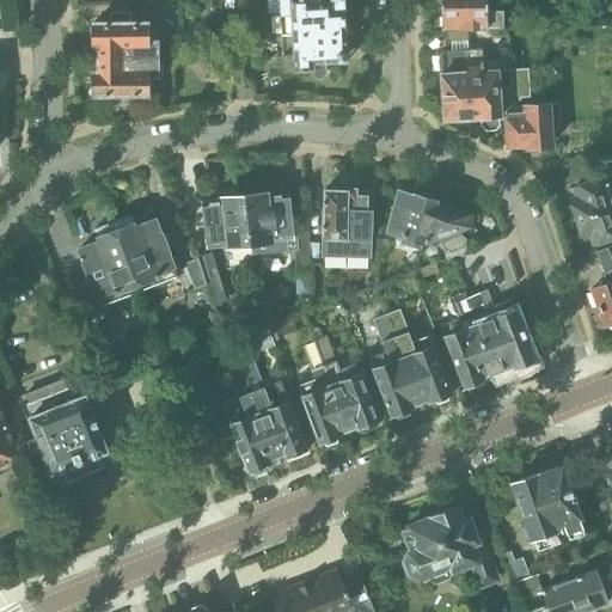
[(282,34),(347,30),(344,0),(268,0),(269,13),(281,12),(282,34)]
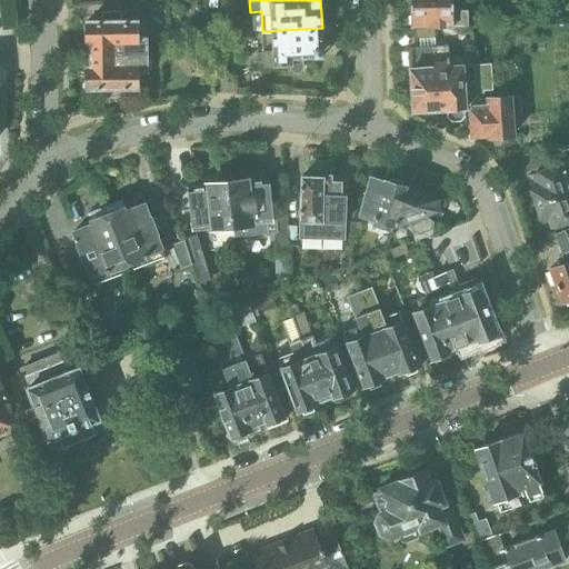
[(411,0),(412,27),(469,26),(469,10),(453,10),(453,0),(411,0)]
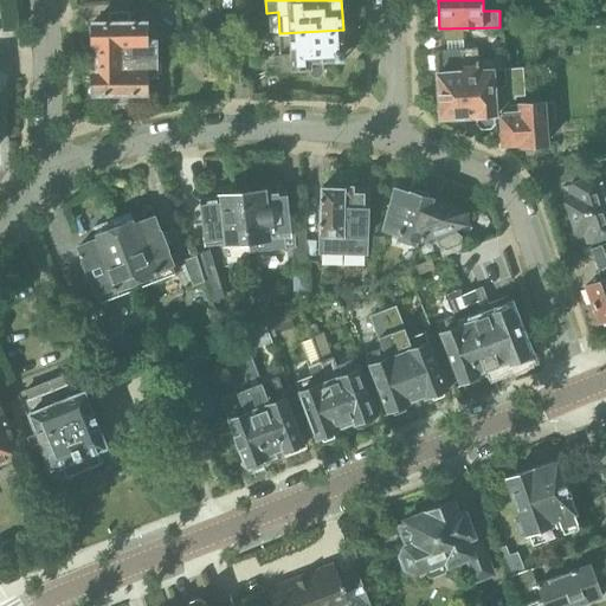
[(100,58),(159,58),(159,38),(147,38),(147,21),(130,23),(130,12),(111,13),(111,23),(96,23),(96,26),(92,26),(92,42),(96,42),(96,45),(100,45),(100,58)]
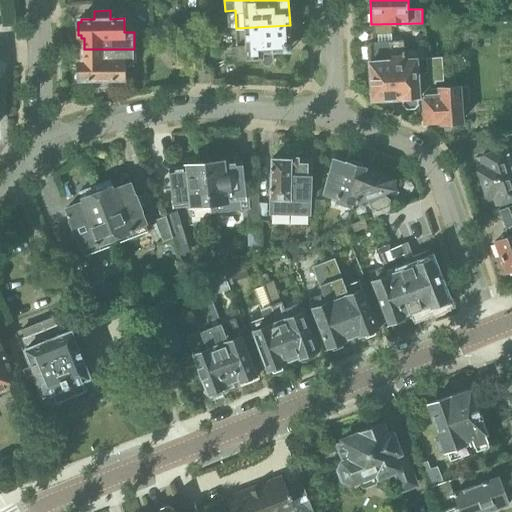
[(290,25),(236,28),(237,48),(220,49),(220,62),(259,59),(266,65),(270,65),(273,61),(273,52),(292,51),(290,25)]
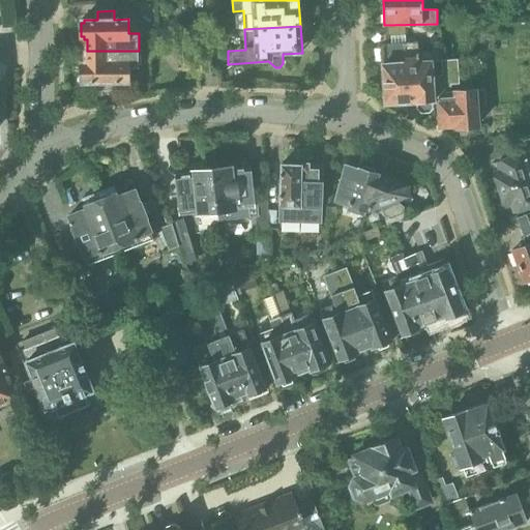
[(407,63),(405,43),(407,43),(406,28),(385,28),(385,40),(391,40),(391,45),(382,45),(383,62),(382,62),(385,104),(411,101),(410,82),(405,82),(403,63),(407,63)]
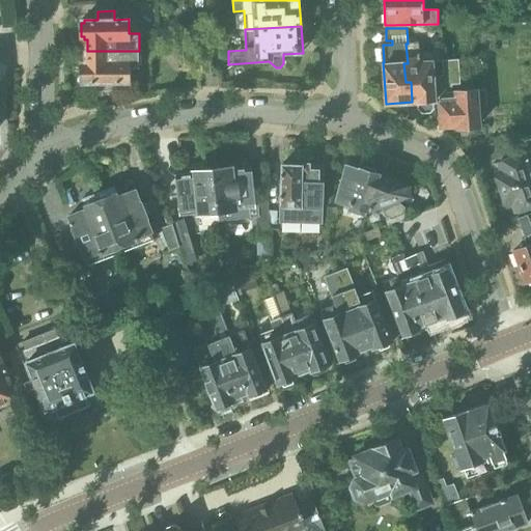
[(437,100),(436,90),(435,76),(443,75),(443,65),(443,60),(421,61),(419,43),(408,44),(406,44),(408,63),(403,63),(406,82),(411,82),(412,102),(417,102),(418,109),(422,114),(430,113),(434,108),(432,101),(437,100)]
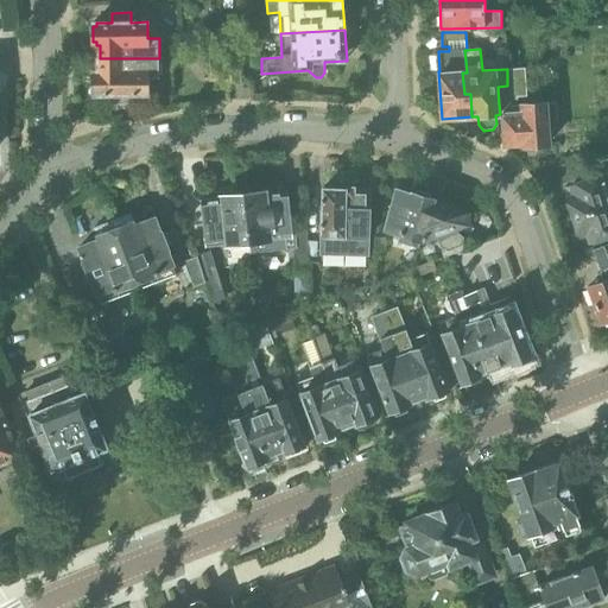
[(159,58),(100,58),(101,71),(96,71),(96,86),(95,86),(90,88),(90,94),(94,97),(100,97),(101,93),(113,93),(113,103),(132,103),(132,93),(149,93),(149,77),(159,77),(159,58)]
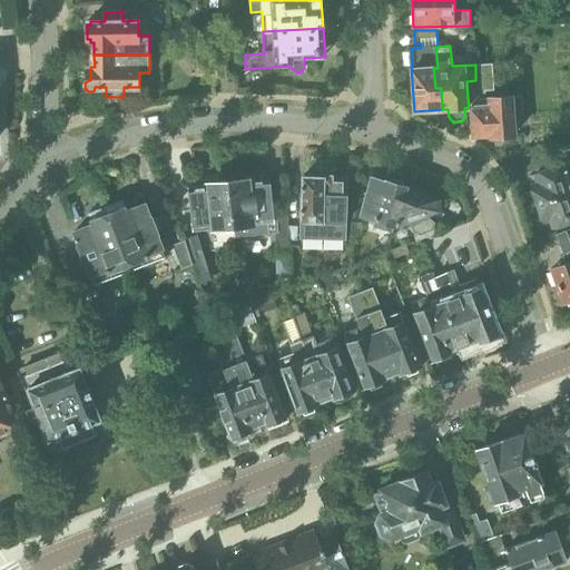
[(523,114),(522,96),(489,98),(490,105),(471,106),(473,136),(491,135),(491,137),(516,136),(513,115),(523,114)]
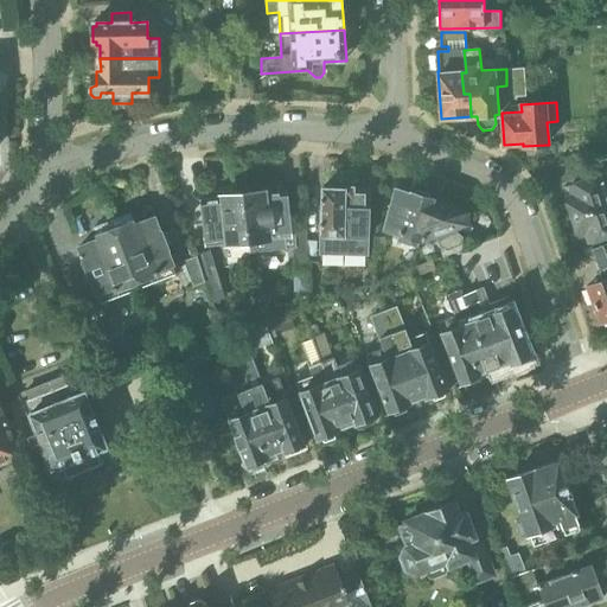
[(574,196),(566,198),(567,203),(566,205),(568,211),(572,213),(572,217),(606,205),(606,173),(605,174),(570,186),(574,196)]
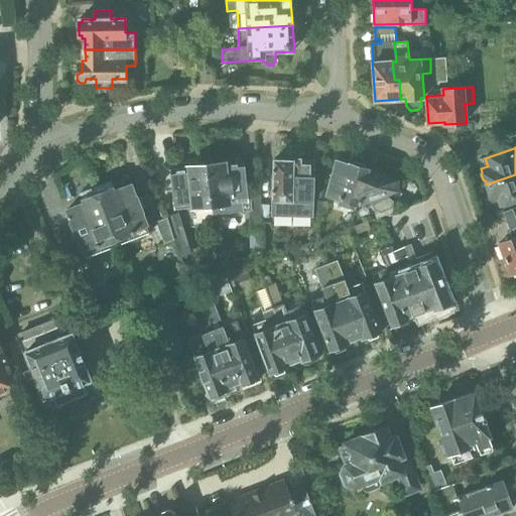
[(274,160),(273,201),(274,201),(273,215),(311,216),(311,202),(312,202),(313,161),(274,160)]
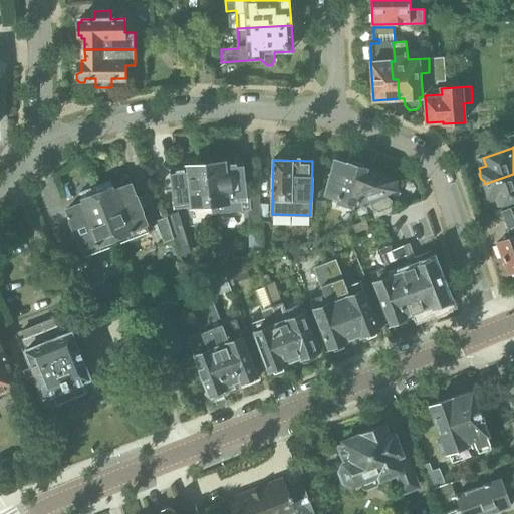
[(335,161),(325,194),(338,197),(335,205),(354,211),(356,202),(357,202),(358,199),(366,170),(366,169),(365,169),(363,164),(353,161),(349,164),(348,164),(348,165),(335,161)]
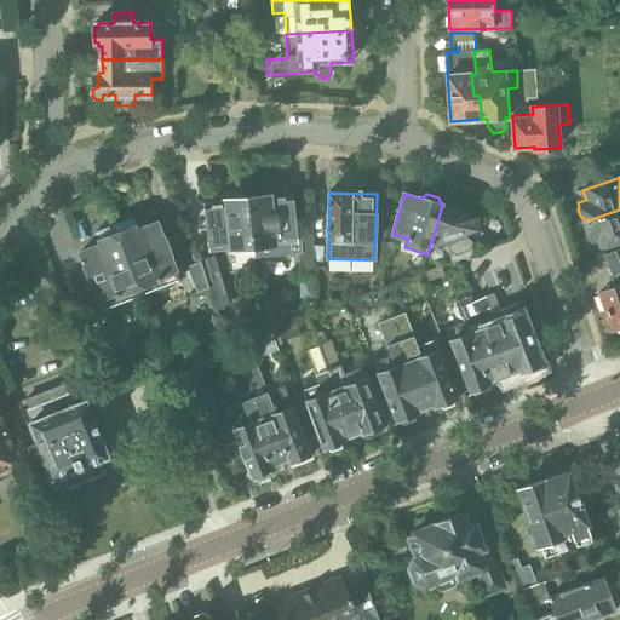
[(270,195),(248,197),(254,253),(256,258),(299,253),(300,279),(315,279),(313,242),(302,244),(302,240),(296,240),(291,196),(271,199),(270,195)]
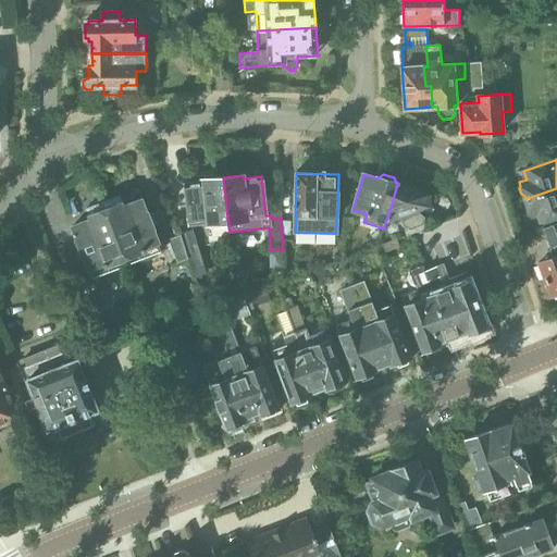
[(203,183),(186,184),(190,224),(209,222),(210,230),(229,227),(223,177),(203,180),(203,183)]
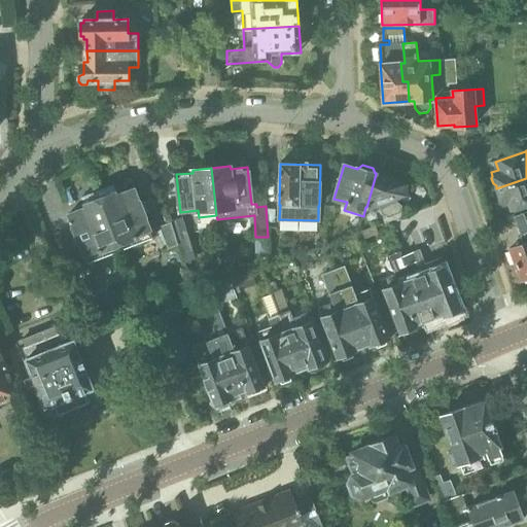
[(367,204),(366,207),(380,212),(385,223),(401,217),(400,212),(402,205),(397,202),(395,196),(405,194),(405,185),(376,174),(367,204)]
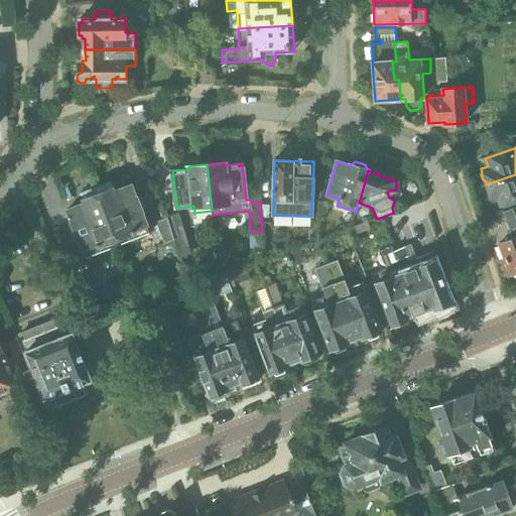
[(515,174),(486,184),(487,187),(487,190),(488,196),(491,198),(492,201),(498,199),(501,207),(515,201),(515,174)]
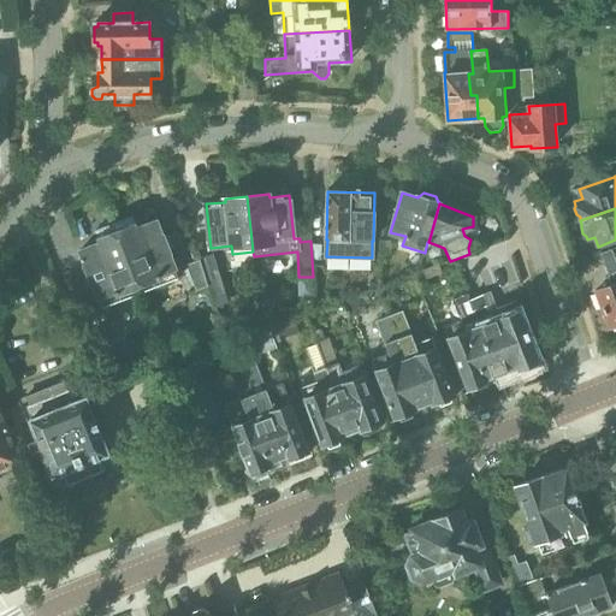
[(132,217),(114,224),(141,292),(179,278),(170,253),(164,235),(163,235),(157,220),(138,227),(137,226),(136,226),(132,217)]
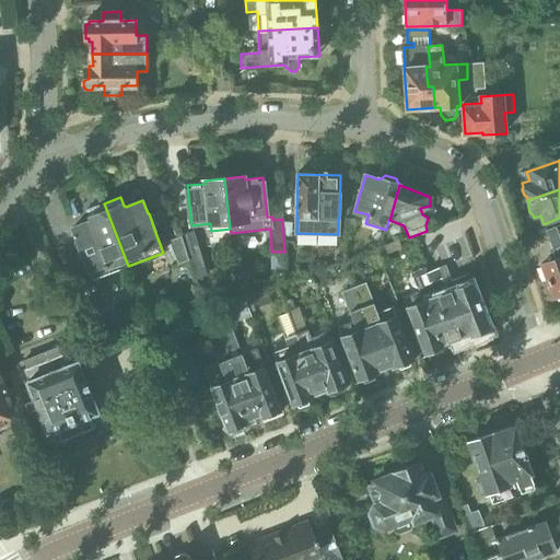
[(85,265),(71,270),(83,301),(91,298),(105,292),(98,277),(128,266),(104,203),(86,210),(90,219),(89,220),(90,221),(73,228),(88,264),(85,265)]
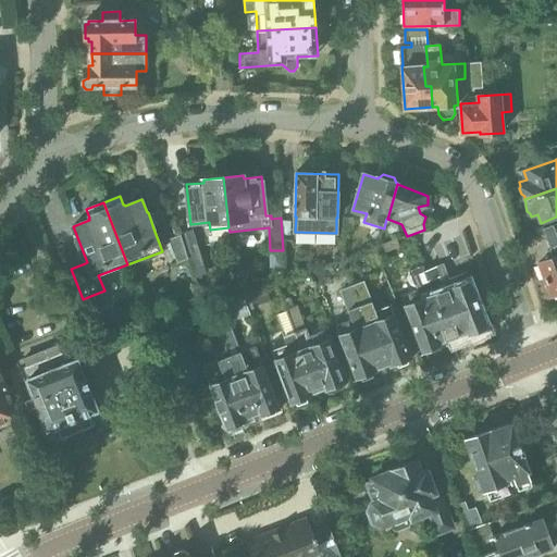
[(353,233),(353,220),(344,220),(344,233),(353,233)]
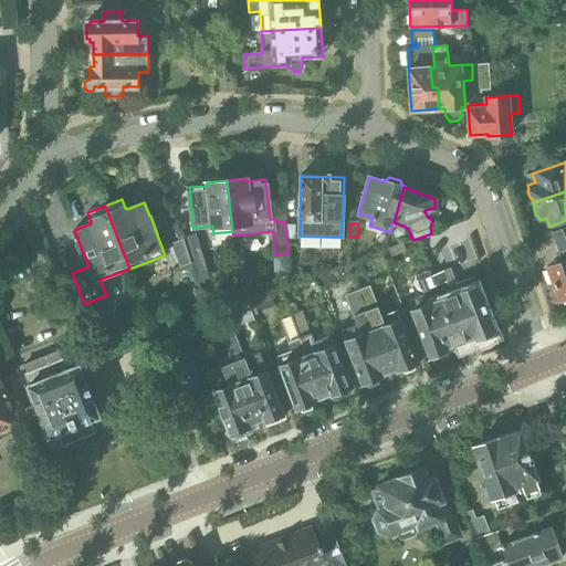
[(296,224),(286,224),(286,239),(295,239),(296,224)]
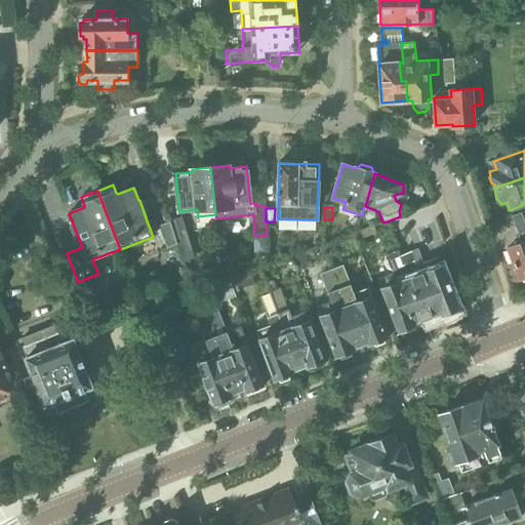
[(519,279),(524,277),(524,223),(521,212),(512,216),(522,243),(508,248),(519,279)]
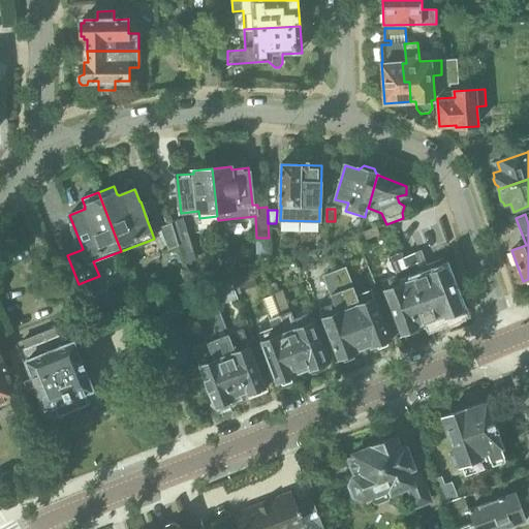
[(184,219),(172,222),(180,246),(182,253),(193,249),(184,219)]
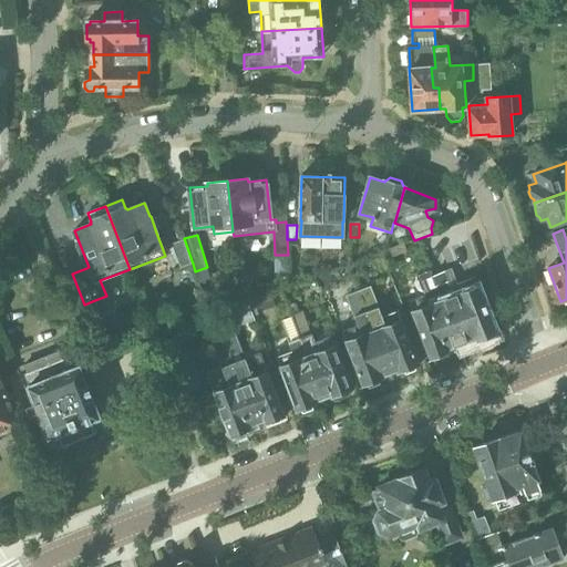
[(184,238),(173,244),(181,268),(192,264),(193,264),(184,238)]
